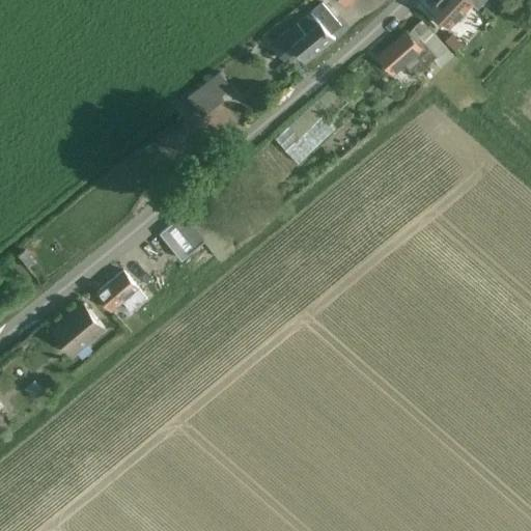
[(437,0),(431,6),(439,15),(435,19),(441,24),(445,20),(450,25),(473,0),(474,0),(478,4),(481,0),(437,0)]
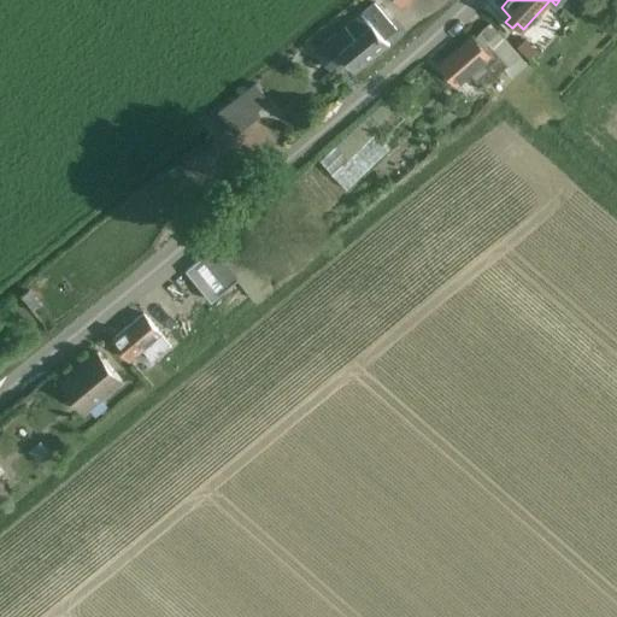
[(386,16),(375,4),(363,13),(364,13),(317,52),(331,70),(347,58),(357,71),(388,46),(383,39),(395,29),(386,16)]
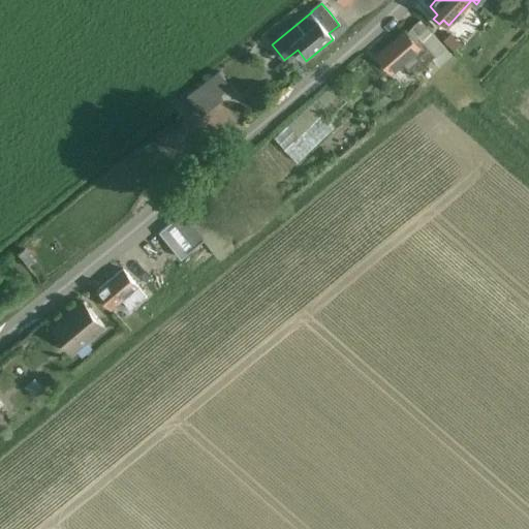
[(452,55),(419,21),(406,33),(405,32),(378,56),(392,71),(402,63),(413,76),(433,59),(439,65),(452,55)]
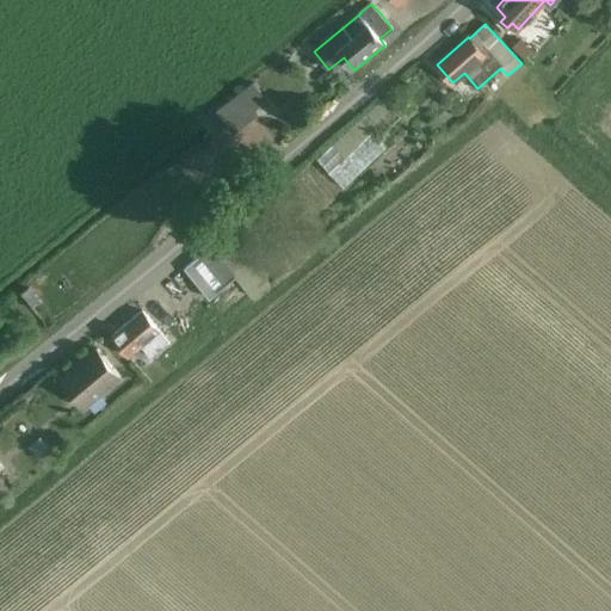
[(520,37),(512,47),(524,59),(532,50),(520,37)]
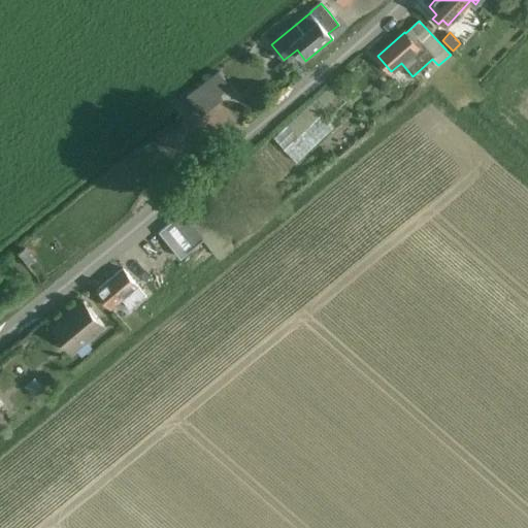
[(202,114),(223,98),(221,95),(230,87),(218,71),(187,96),(202,114)]
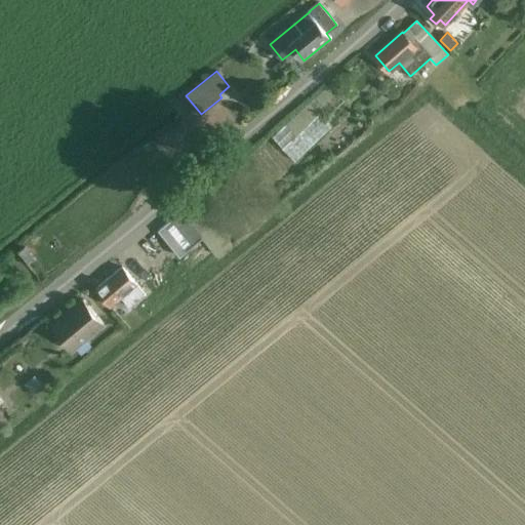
[(274,136),(295,160),(330,127),(323,119),(346,98),(332,83),(274,136)]
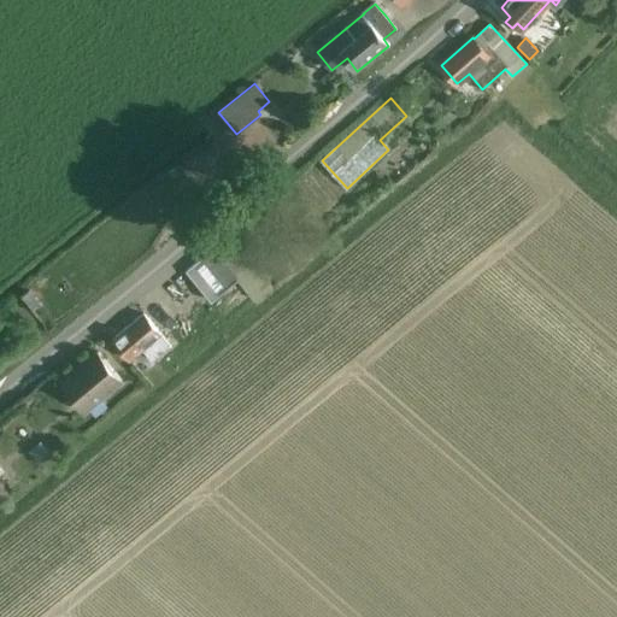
[(272,287),(229,238),(213,251),(189,271),(212,299),(236,278),(254,301),(272,287)]
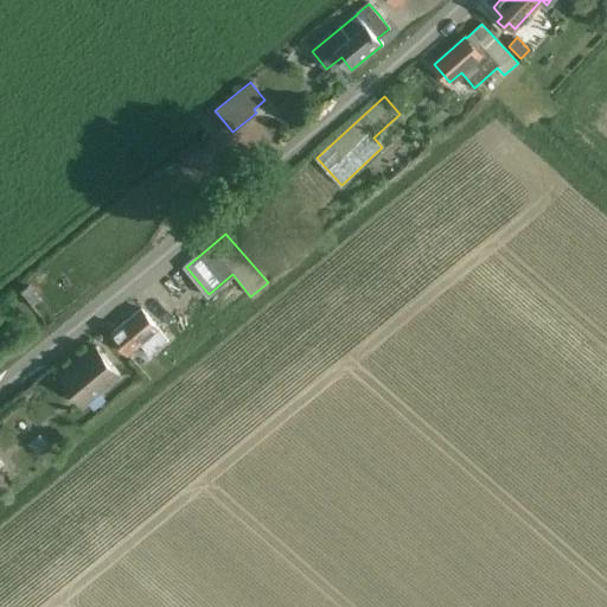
[(149,357),(167,343),(141,311),(110,334),(126,353),(139,344),(149,357)]
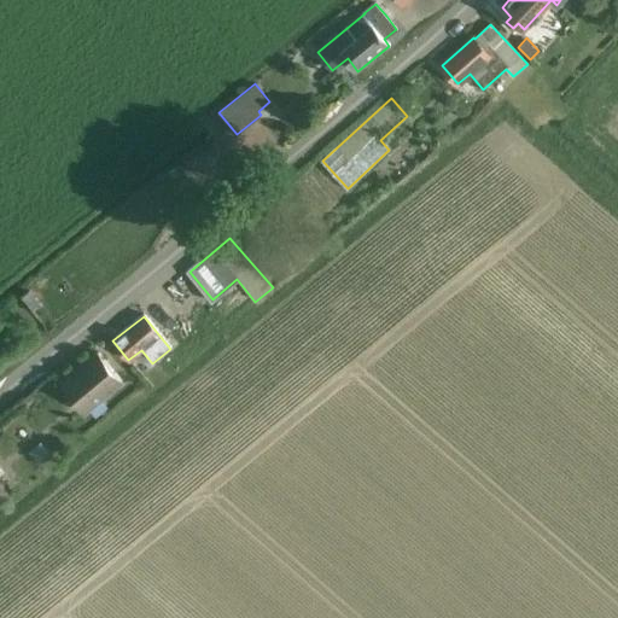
[(82,412),(120,382),(97,354),(59,384),(82,412)]
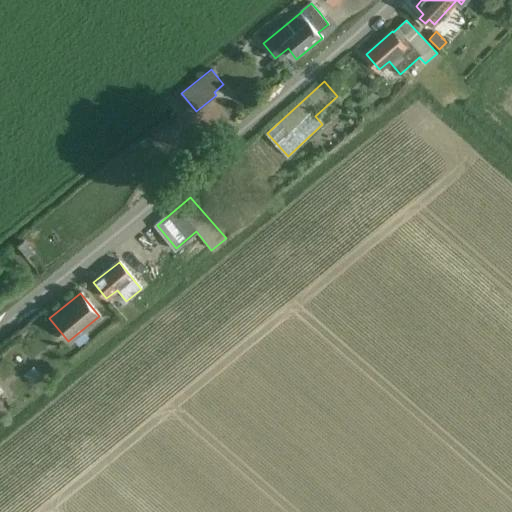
[(33,366),(23,375),(31,384),(41,376),(33,366)]
